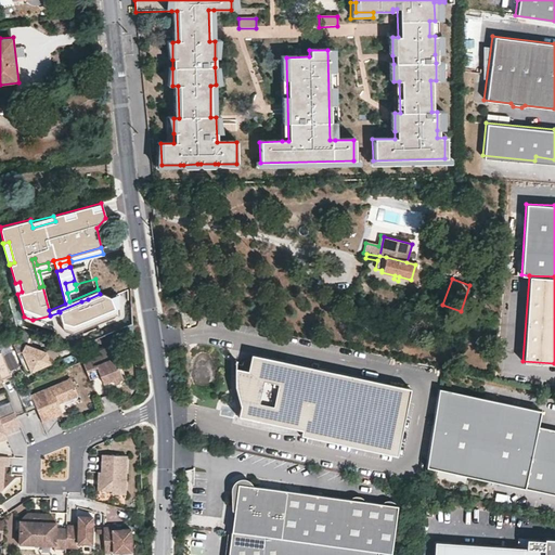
[(75,284),(74,281),(65,283),(67,293),(76,289),(75,284)]
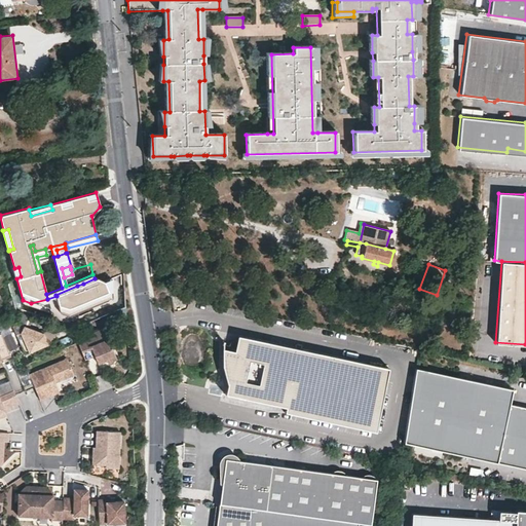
[(21,276),(19,267),(14,268),(12,268),(15,278),(16,278),(21,276)]
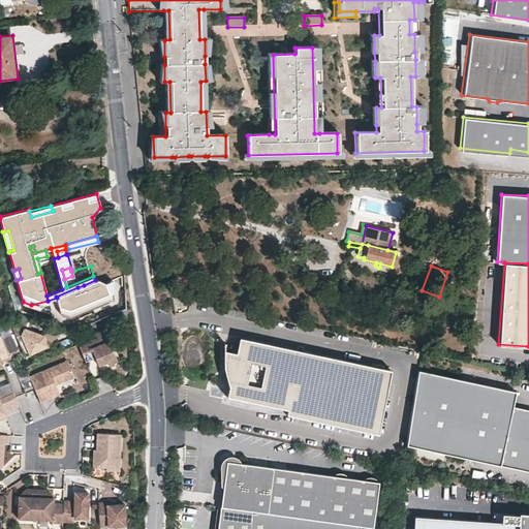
[(78,287),(56,297),(57,298),(61,314),(69,317),(79,314),(78,311),(91,306),(92,308),(112,301),(104,283),(97,279),(95,280),(84,285),(84,286),(78,288),(78,287)]
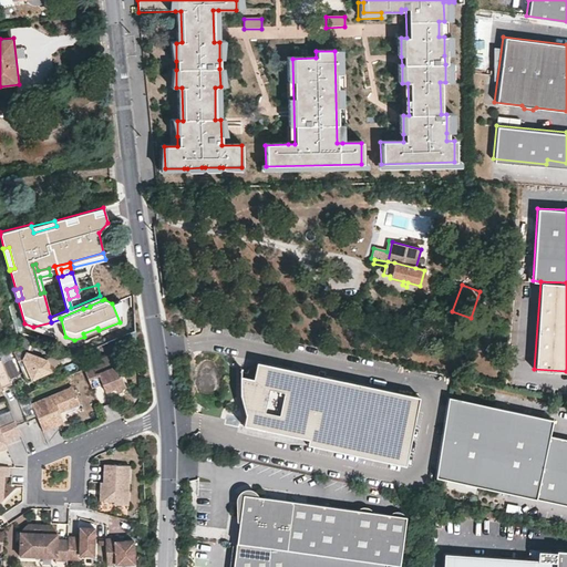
[(112,303),(120,322),(121,321),(120,300),(112,303)]
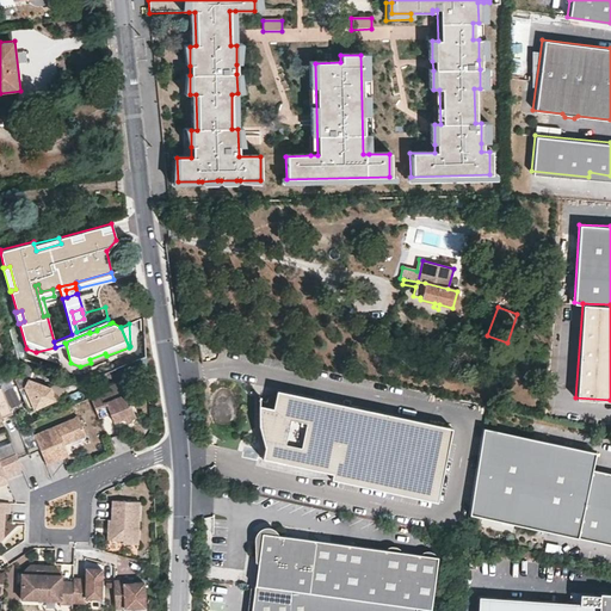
[(55,347),(36,352),(59,359),(55,347)]
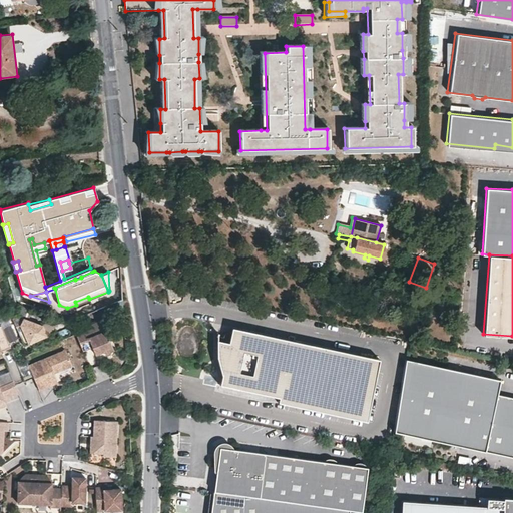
[(13,298),(15,305),(22,303),(20,296),(13,298)]
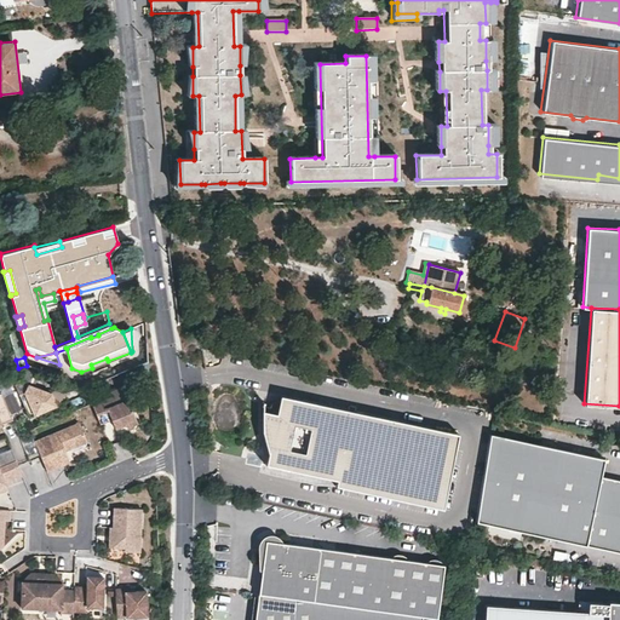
[(91,365),(92,368),(93,371),(109,365),(108,361),(107,359),(91,365)]
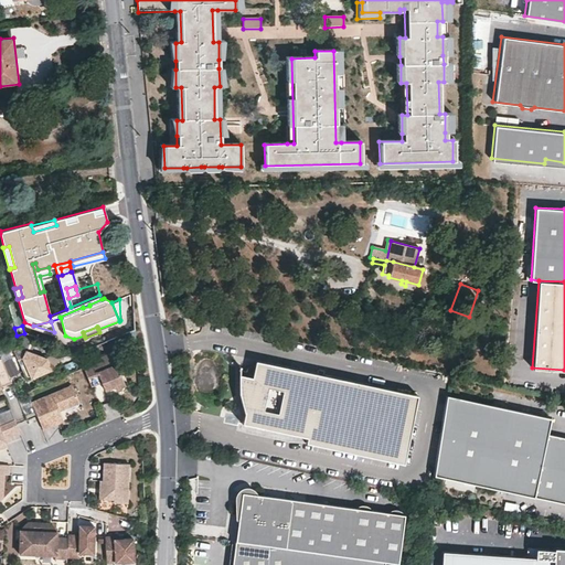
[(13,351),(27,381),(51,370),(46,358),(20,349),(13,351)]
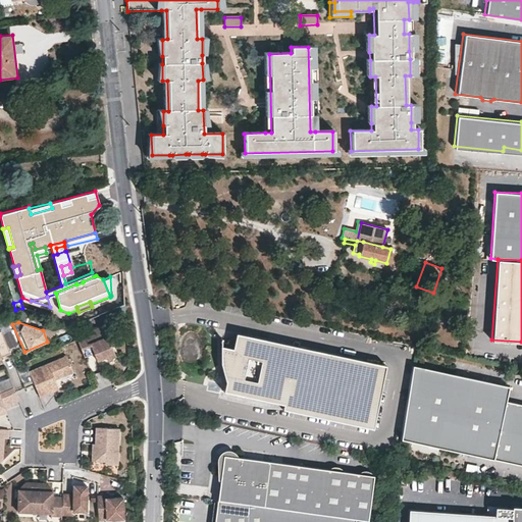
[(107,324),(76,337),(77,340),(82,350),(91,346),(94,353),(97,360),(104,357),(105,358),(106,359),(107,359),(108,358),(115,355),(107,336),(111,334),(107,324)]
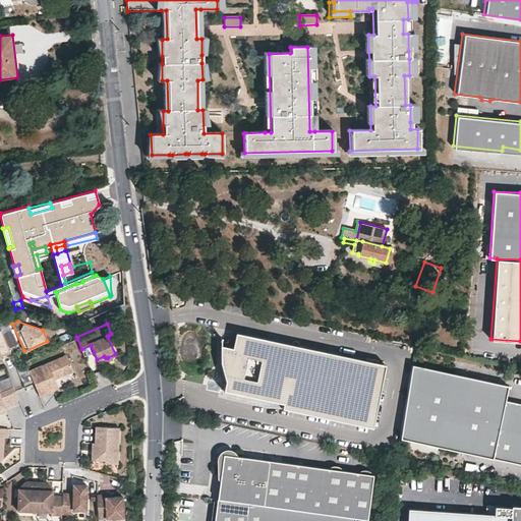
[(49,338),(56,335),(51,325),(45,328),(49,338)]
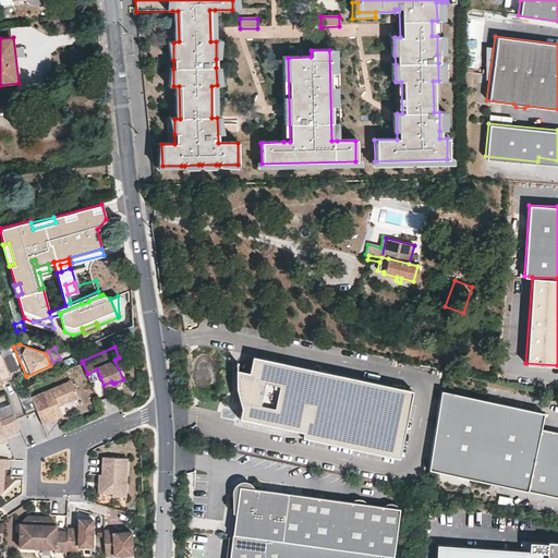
[(11,377),(0,352),(0,384),(1,384),(1,381),(11,377)]
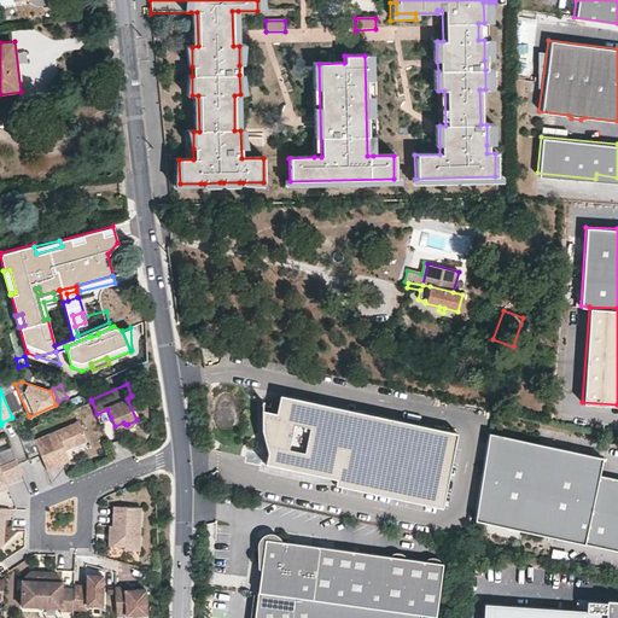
[(332,484),(439,506),(456,431),(278,392),(261,401),(254,431),(266,448),(263,461),(334,477),(332,484)]
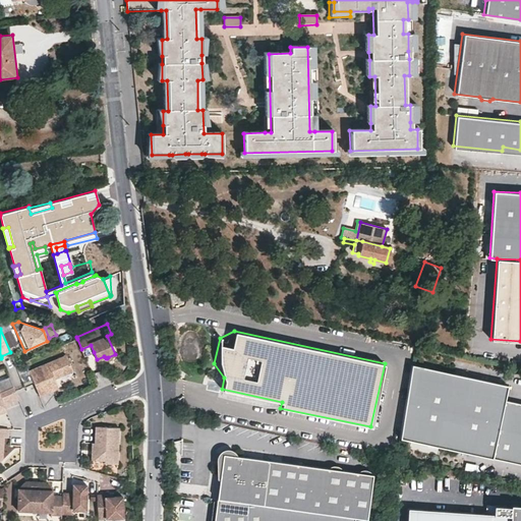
[(91,345),(81,349),(84,356),(94,352),(91,345)]
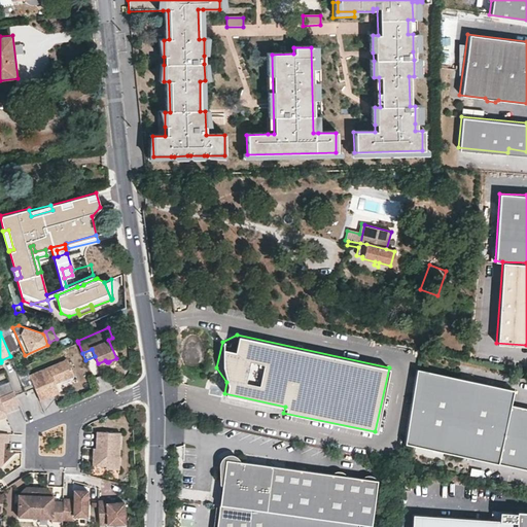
[(55,383),(74,375),(67,359),(29,375),(35,387),(40,400),(59,392),(55,383)]
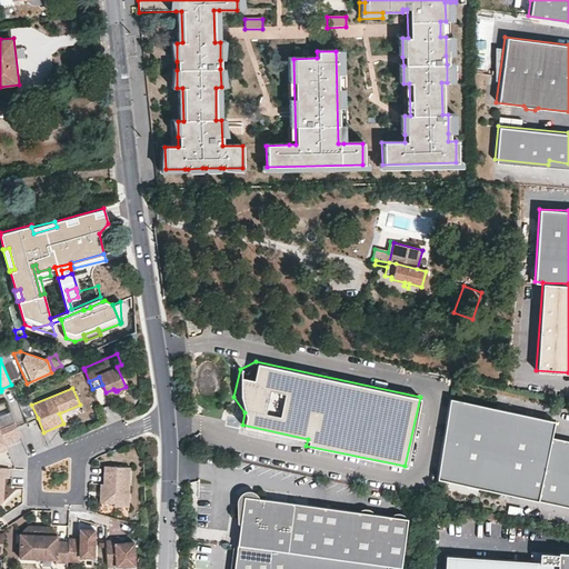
[(568,440),(551,437),(555,420),(449,398),(437,478),(568,506),(568,440)]
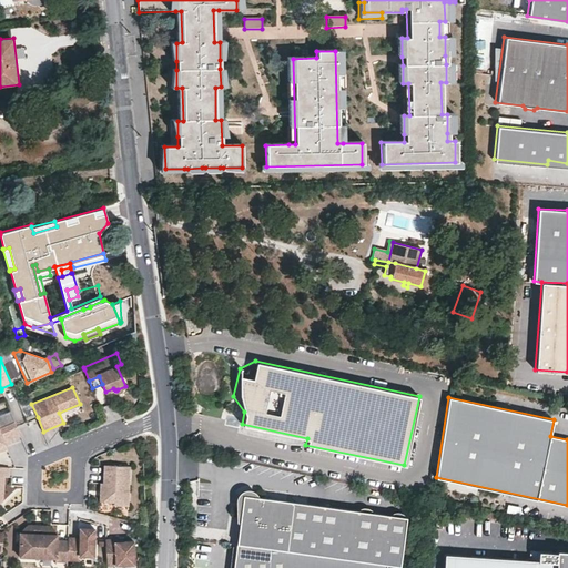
[(6,443),(21,436),(17,426),(10,411),(0,415),(0,452),(8,448),(6,443)]
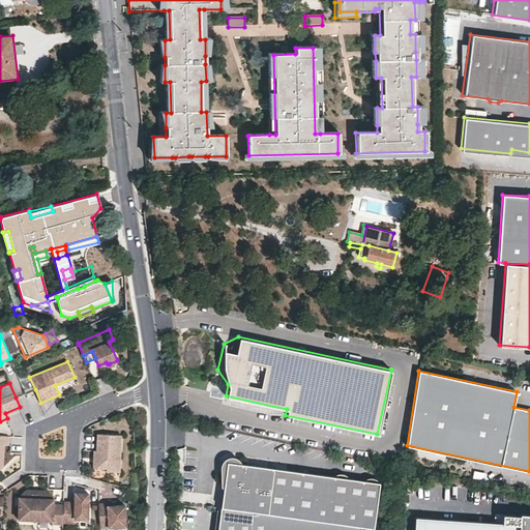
[(120,471),(121,435),(97,434),(96,450),(94,450),(93,467),(107,467),(107,470),(120,471)]
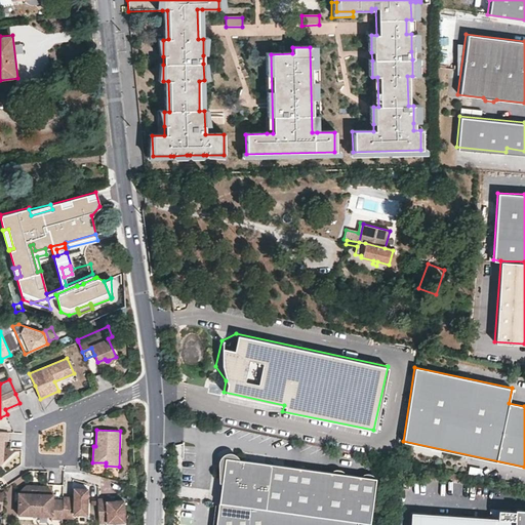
[(0,465),(3,461),(4,440),(8,441),(9,433),(0,431),(0,465)]
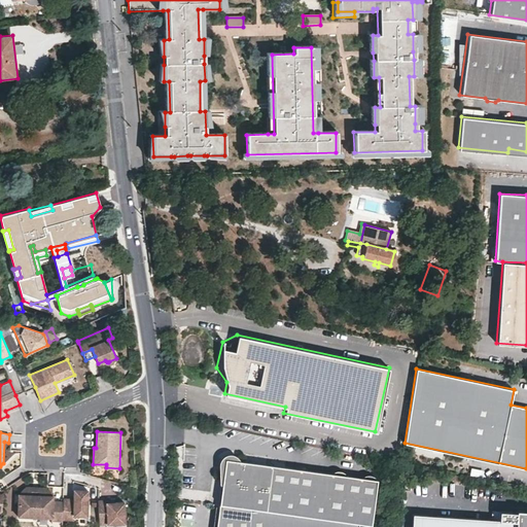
[(370,525),(376,480),(233,459),(231,457),(225,455),(220,456),(218,459),(217,464),(220,468),(224,470),(219,503),(356,523),(370,525)]
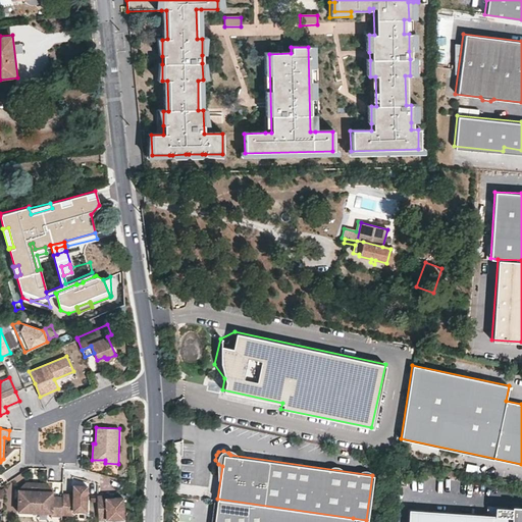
[(61,514),(62,497),(52,496),(52,490),(45,482),(41,486),(38,489),(34,489),(31,486),(27,481),(18,489),(17,511),(51,512),(51,515),(61,516),(61,514)]
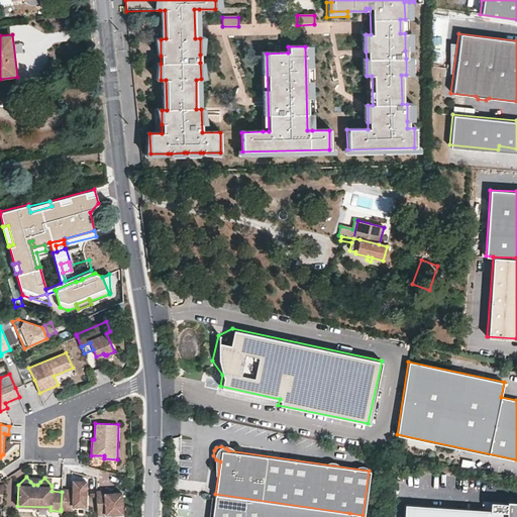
[(86,506),(87,481),(73,480),(72,489),(62,489),(62,492),(61,509),(72,510),(72,505),(86,506)]
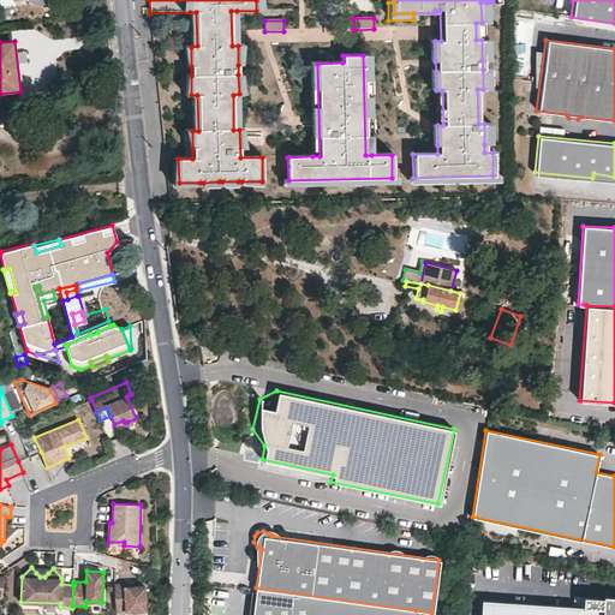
[(145,610),(145,585),(133,585),(125,585),(124,583),(114,583),(115,611),(145,610)]
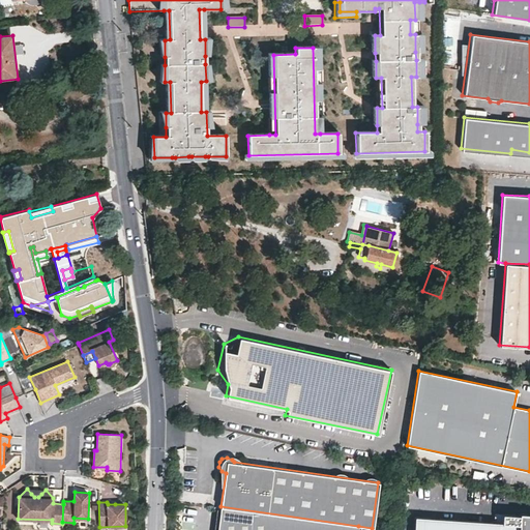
[(357,529),(358,526),(221,506),(216,529),(357,529)]
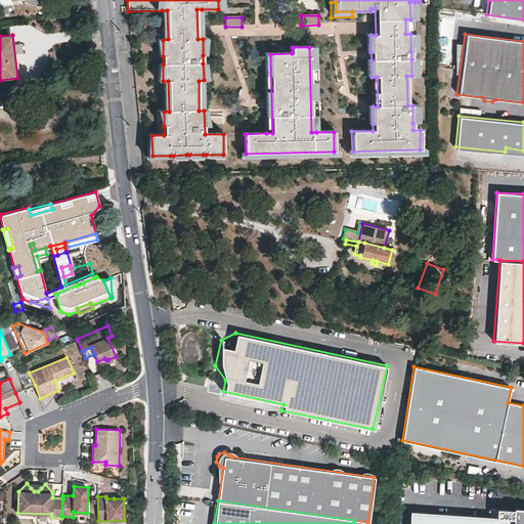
[(523,523),(523,511),(512,510),(512,512),(487,510),(486,519),(408,514),(407,523),(523,523)]
